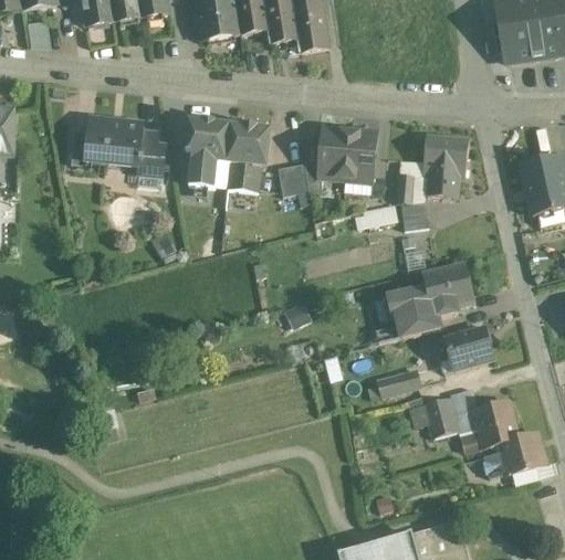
[(0,14),(22,11),(20,0),(0,0),(0,14)]
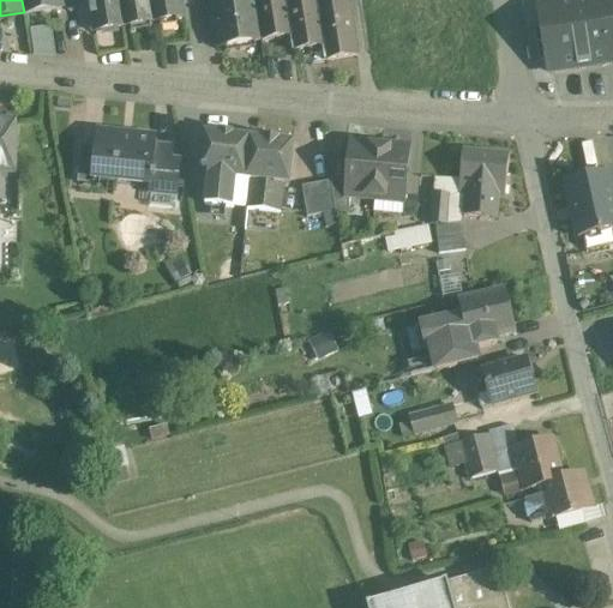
[(23,0),(24,12),(59,6),(58,0),(23,0)]
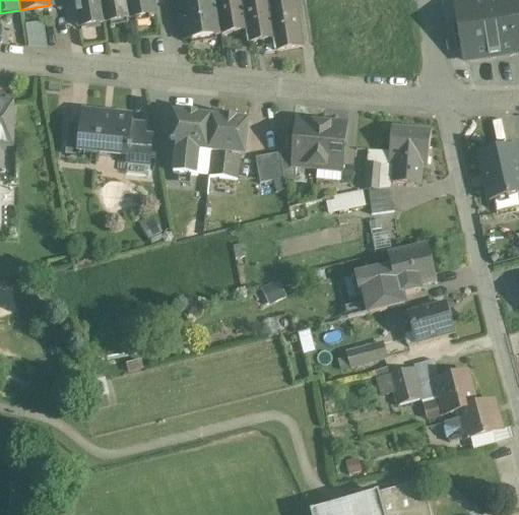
[(104,20),(104,19),(101,0),(74,0),(78,22),(79,24),(104,20)]
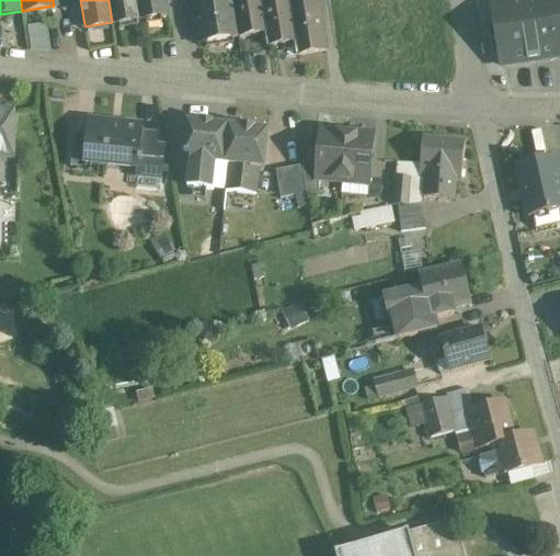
[(109,0),(112,22),(125,20),(139,18),(136,0),(109,0)]
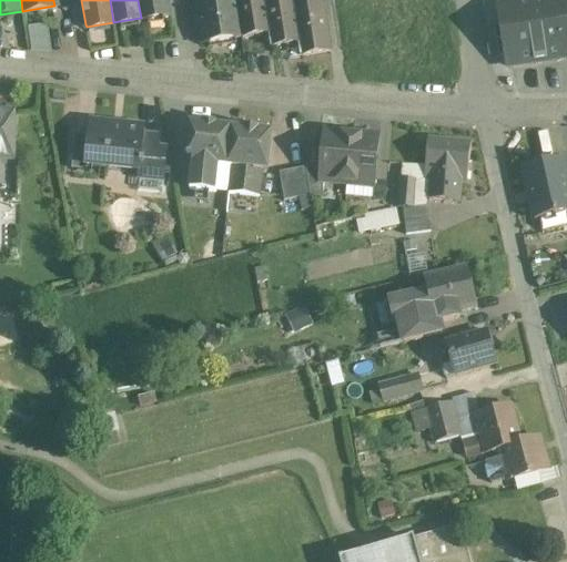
[(138,0),(141,18),(162,14),(170,13),(168,0),(138,0)]
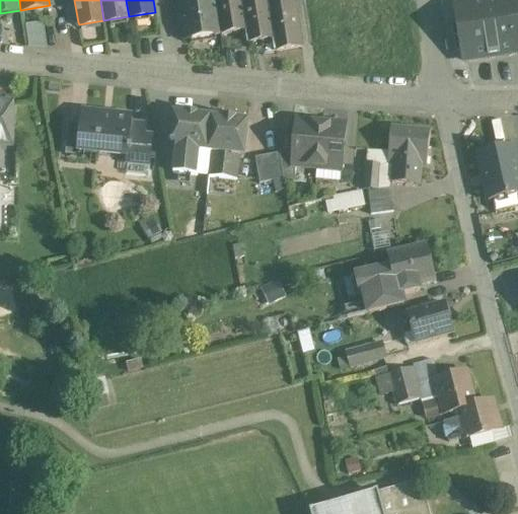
[(219,31),(216,7),(214,0),(177,0),(183,37),(219,31)]
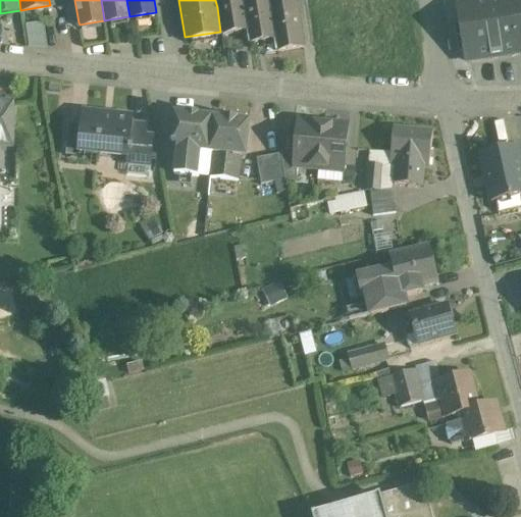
[(247,28),(243,4),(242,0),(216,0),(221,32),(247,28)]
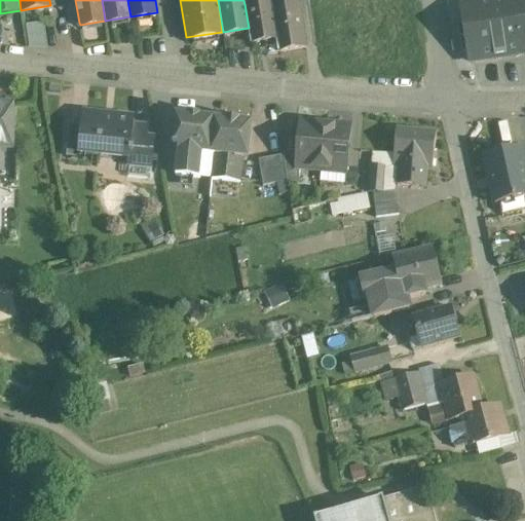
[(244,0),(248,24),(251,40),(276,36),(270,0),(244,0)]
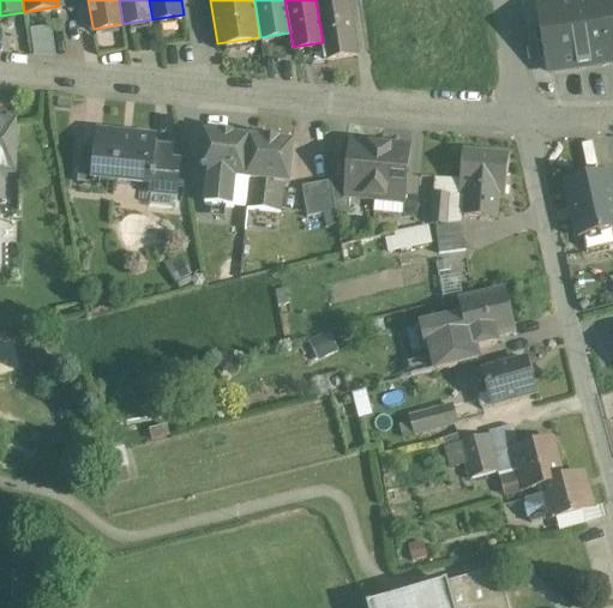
[(316,0),(323,40),(323,42),(325,56),(355,52),(347,0),(316,0)]
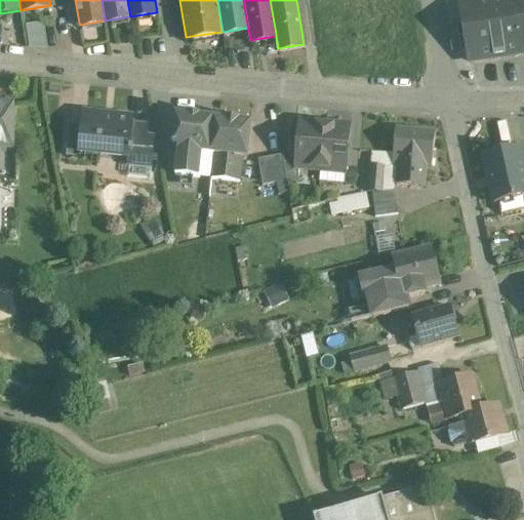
[(465,62),(523,52),(523,16),(520,17),(518,0),(455,0),(465,62)]
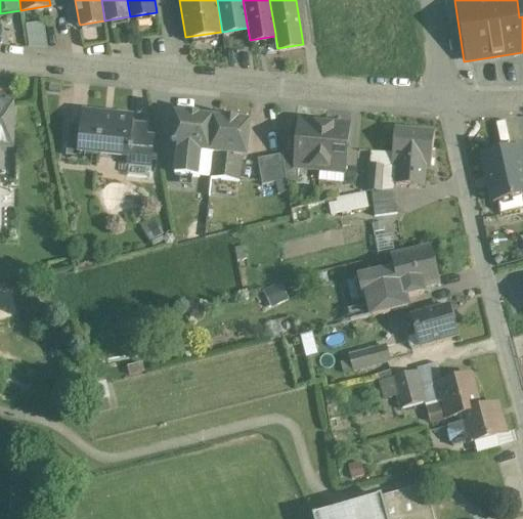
[(43,17),(26,20),(29,42),(46,39),(43,17)]
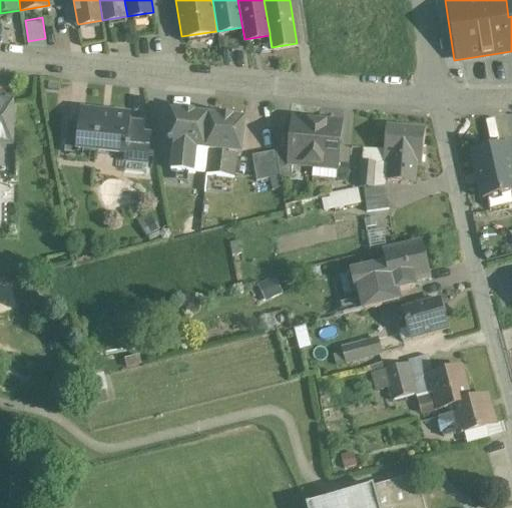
[(0,138),(9,139),(9,100),(0,99),(0,138)]
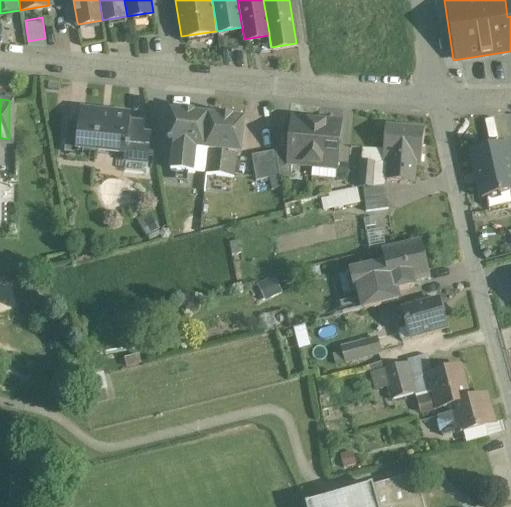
[(124,149),(127,119),(128,112),(80,107),(79,119),(76,144),(124,149)]
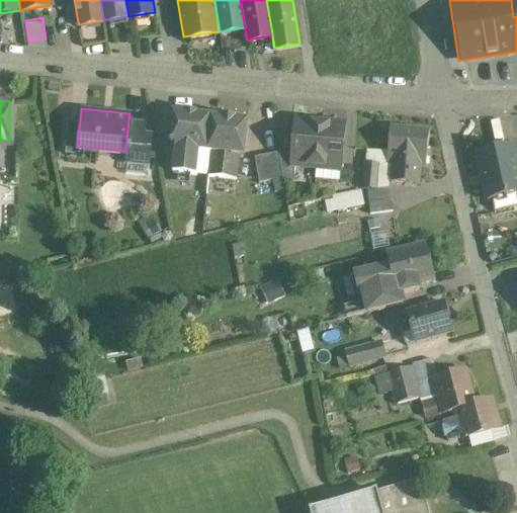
[(169,137),(175,138),(172,169),(195,172),(197,147),(205,148),(209,113),(196,112),(196,110),(184,108),(184,110),(172,109),(169,137)]
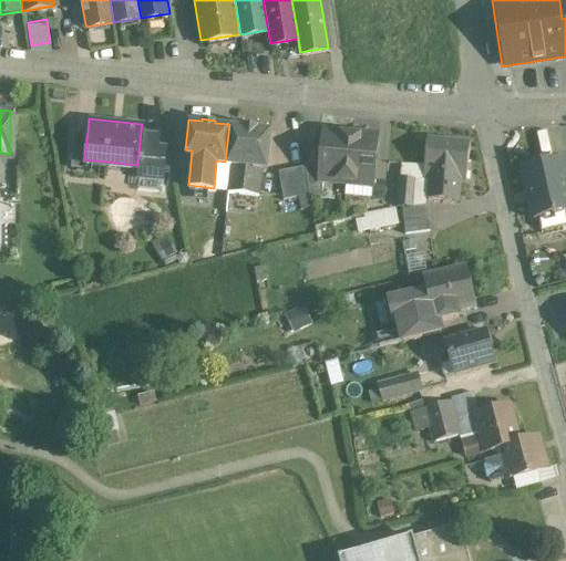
[(230,163),(227,188),(258,191),(260,165),(266,166),(270,128),(257,127),(257,125),(243,124),(243,125),(229,124),(225,162),(230,163)]
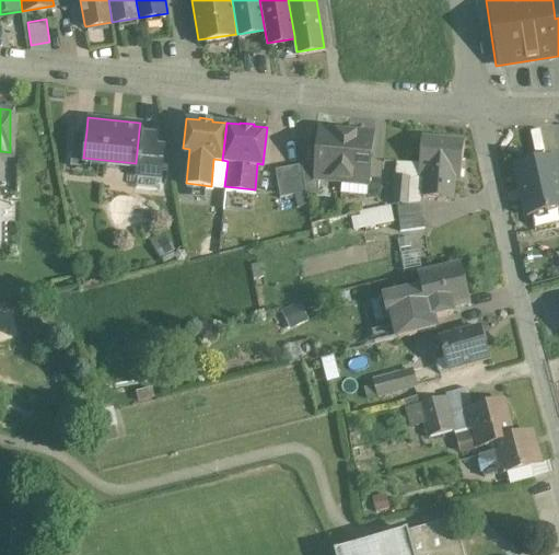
[(315,175),(318,175),(341,177),(345,130),(319,127),(316,164),(315,175)]
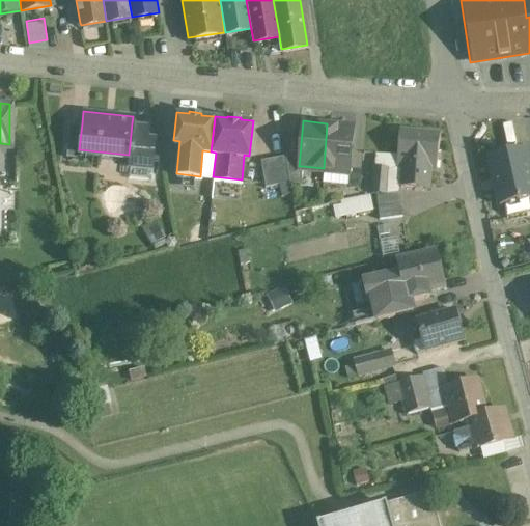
[(82,123),(70,122),(65,154),(79,155),(79,149),(82,123)]
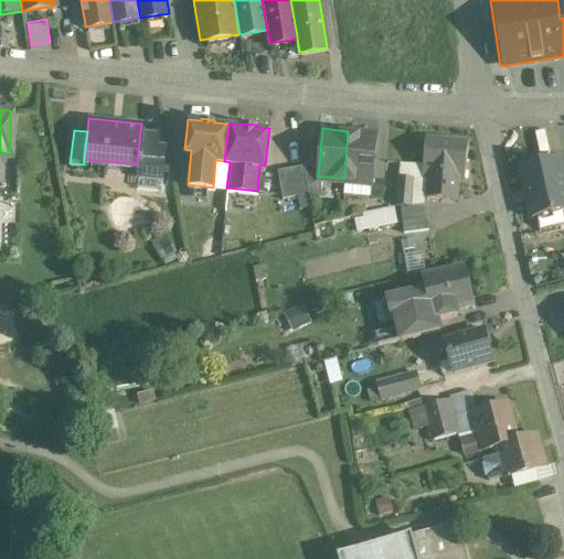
[(160,173),(162,148),(156,147),(157,132),(140,131),(137,164),(137,171),(160,173)]
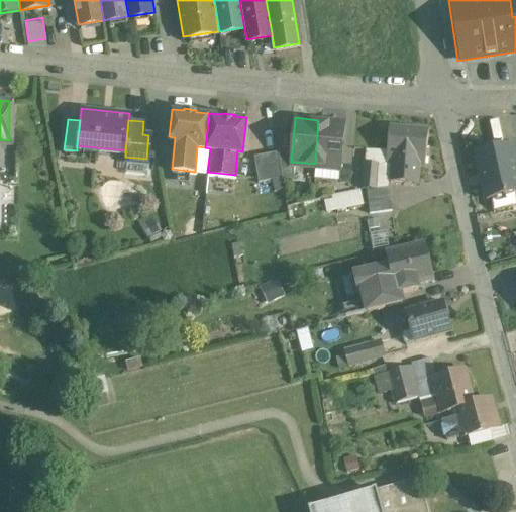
[(342,122),(318,120),(315,164),(338,166),(339,162),(342,122)]
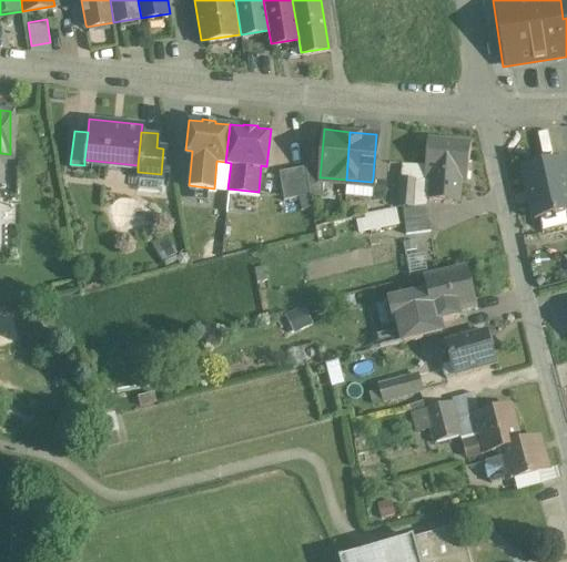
[(401,176),(414,177),(412,205),(426,203),(426,196),(458,198),(461,181),(465,181),(469,140),(427,135),(424,163),(402,162),(401,176)]
